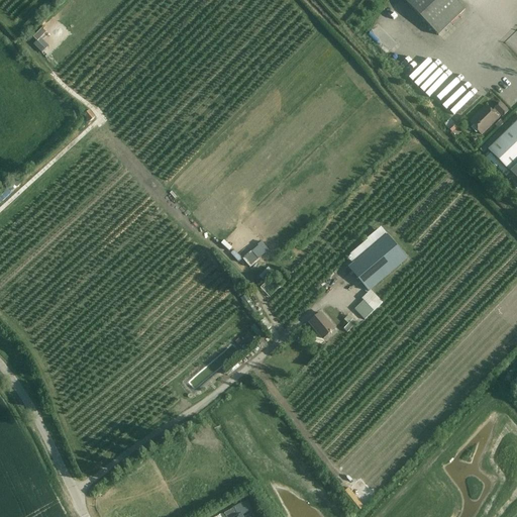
[(72,0),(70,0),(63,8),(67,12),(76,3),(72,0)]
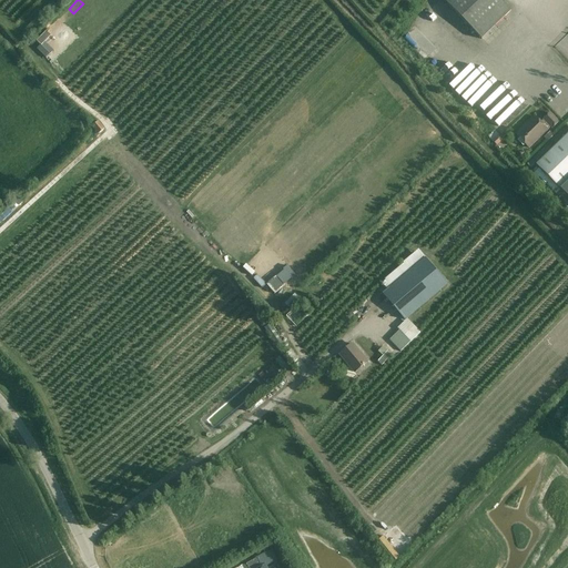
[(443,0),(482,40),(510,11),(499,0),(443,0)]
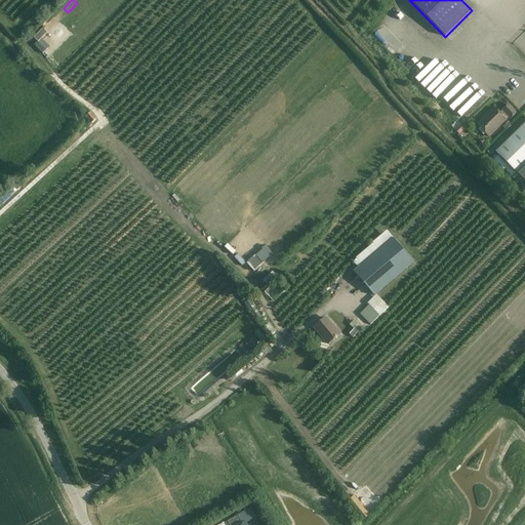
[(463,114),(481,96),(472,87),(454,105),(463,114)]
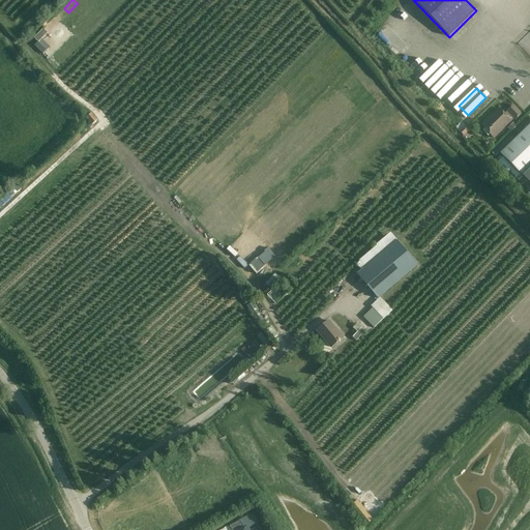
[(516,120),(521,115),(512,107),(507,112),(504,115),(499,109),(481,126),(494,139),(511,122),(511,121),(514,119),(516,120)]
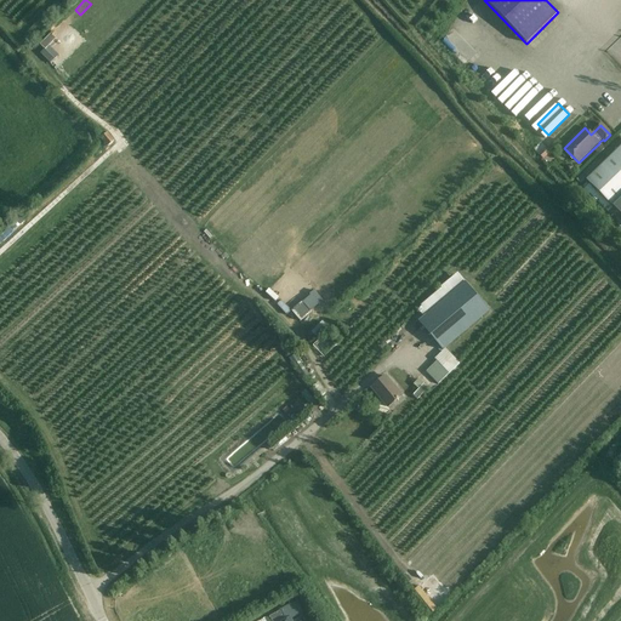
[(114,141),(108,132),(101,138),(108,147),(114,141)]
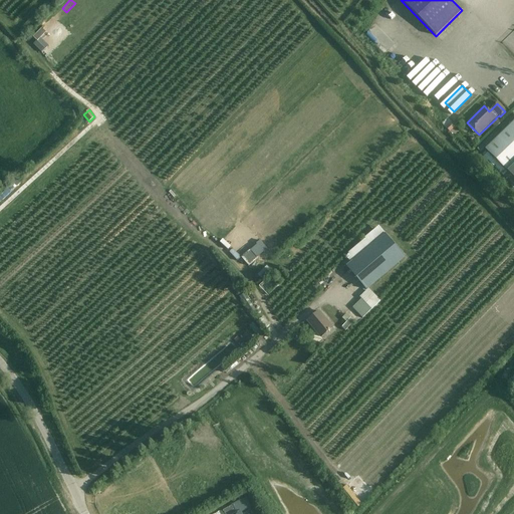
[(502,122),(498,119),(493,124),(496,129),(502,122)]
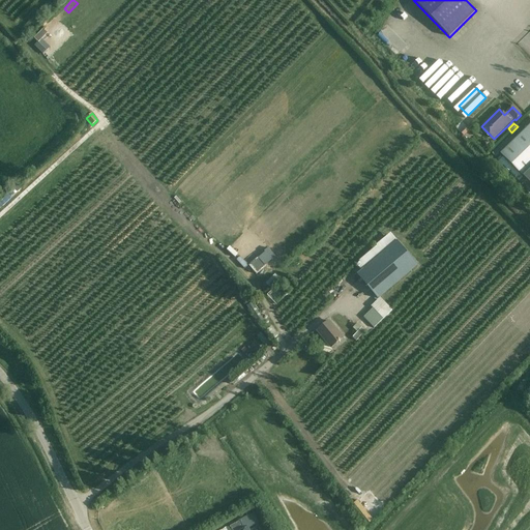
[(529,125),(529,126),(500,154),(523,177),(529,184),(529,125)]
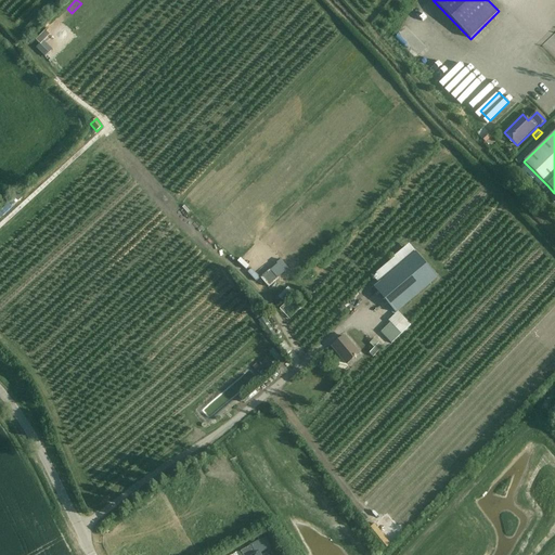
[(374,278),(379,284),(374,288),(396,313),(437,278),(409,244),(394,257),(395,258),(376,273),(377,274),(374,278)]
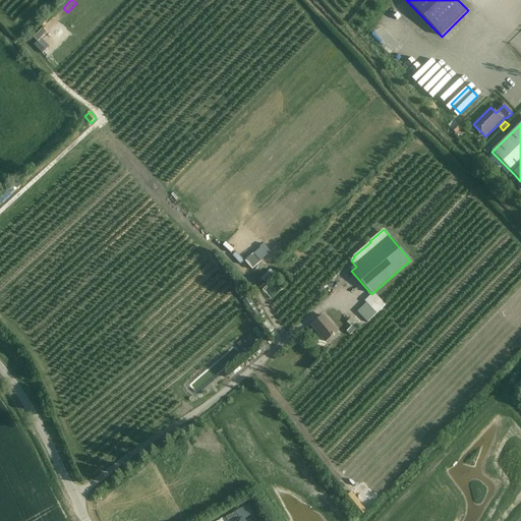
[(244,262),(246,264),(252,270),(262,262),(253,253),(244,262)]
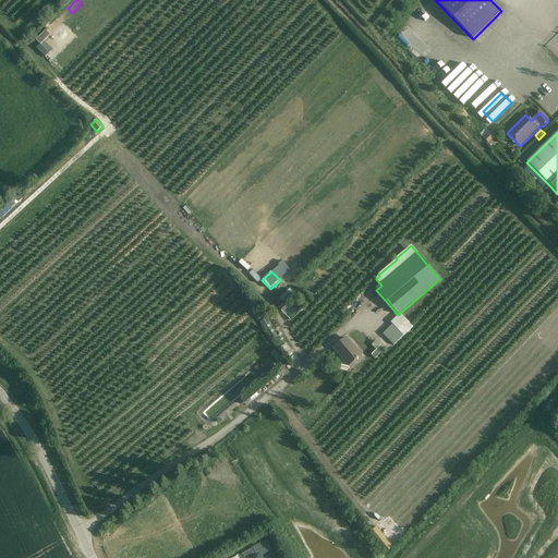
[(293,302),(282,313),(291,320),(302,310),(293,302)]
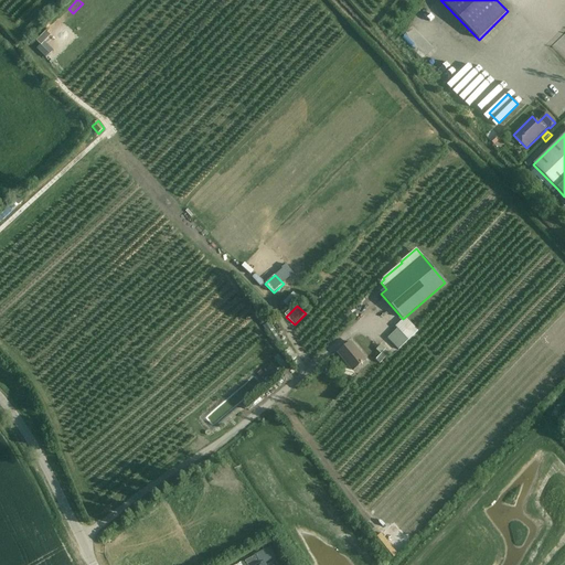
[(409,341),(418,331),(405,318),(395,327),(397,329),(387,339),(398,350),(408,340),(409,341)]
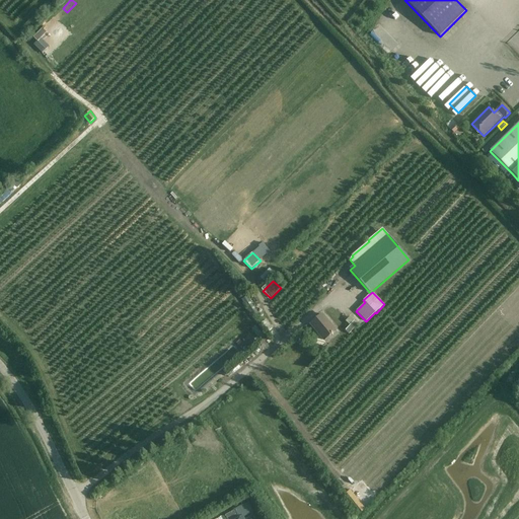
[(247,305),(246,306),(253,315),(254,314),(257,312),(250,303),(247,305)]
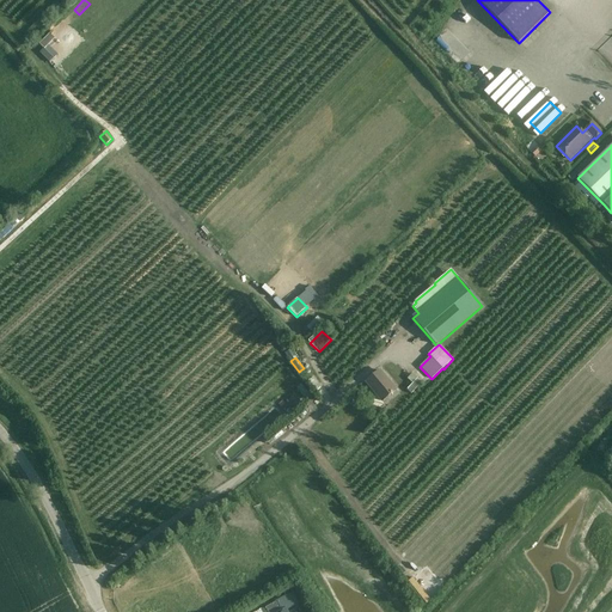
[(396,391),(380,371),(366,383),(383,402),(396,391)]
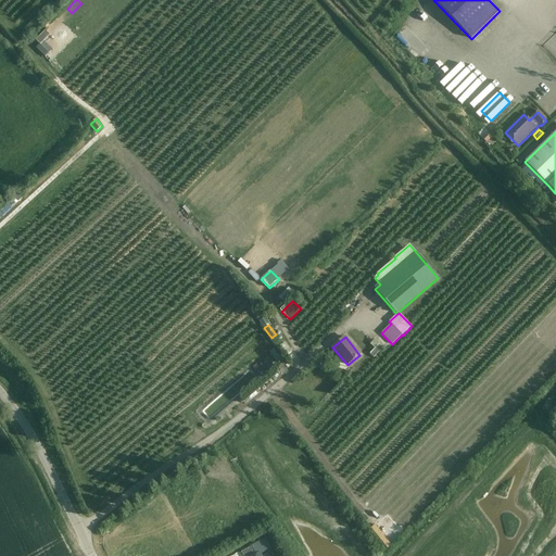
[(374,358),(383,349),(375,340),(370,344),(375,349),(370,354),(374,358)]
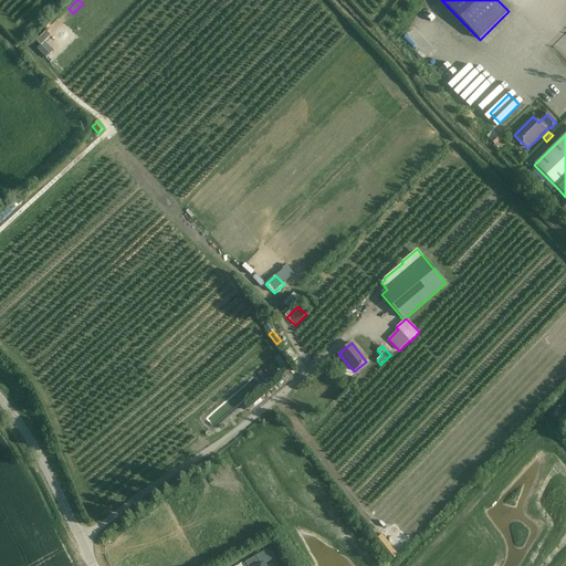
[(255,553),(258,559),(266,556),(264,549),(255,553)]
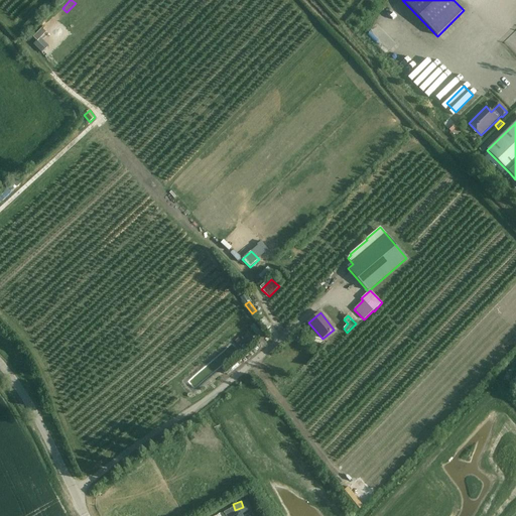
[(229,515),(236,513),(234,507),(224,513),(225,515),(229,515)]
